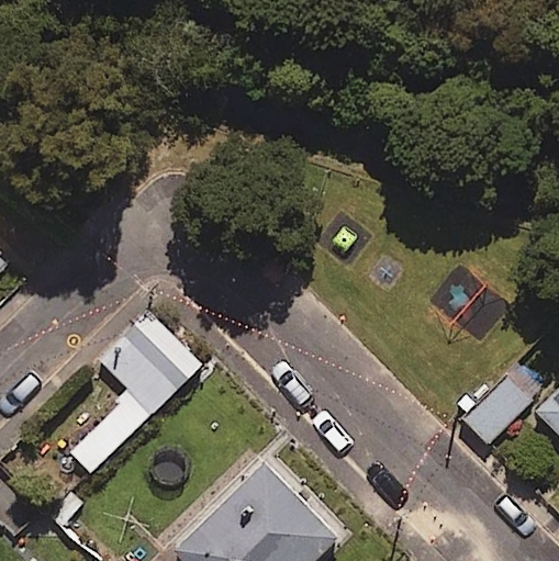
[(202,366),(148,310),(100,357),(132,391),(69,451),(91,473),(202,366)]
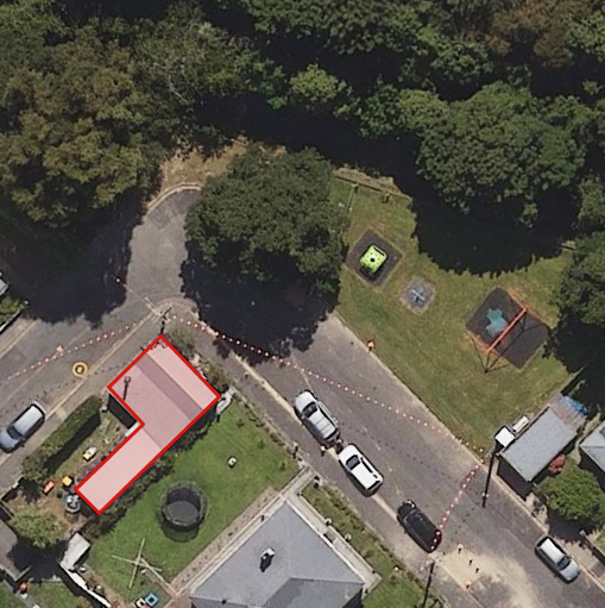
[(574,434),(550,411),(505,456),(529,480),(574,434)]
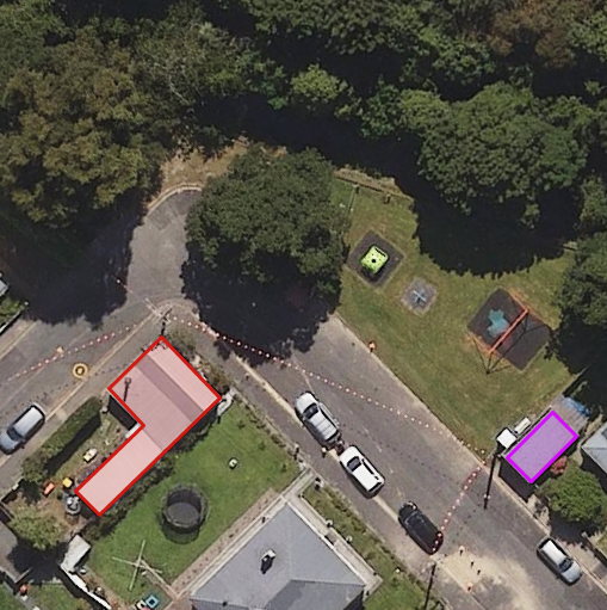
[(606,424),(586,448),(606,467),(606,424)]
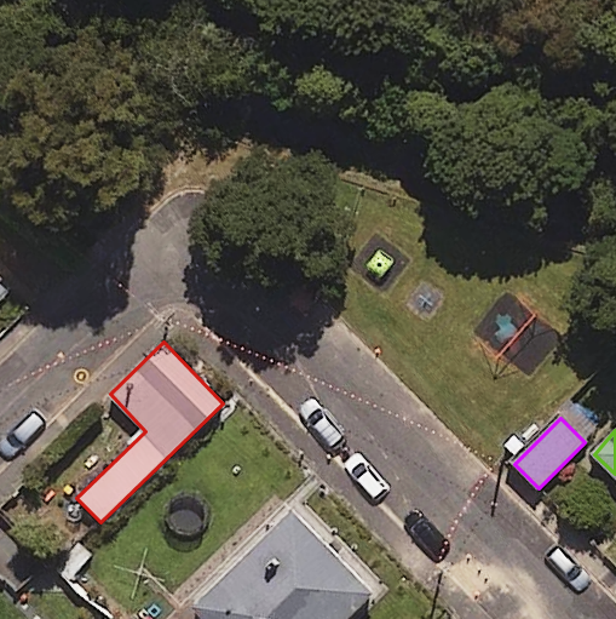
[(349,618),(374,595),(286,505),(186,603),(201,618),(349,618)]
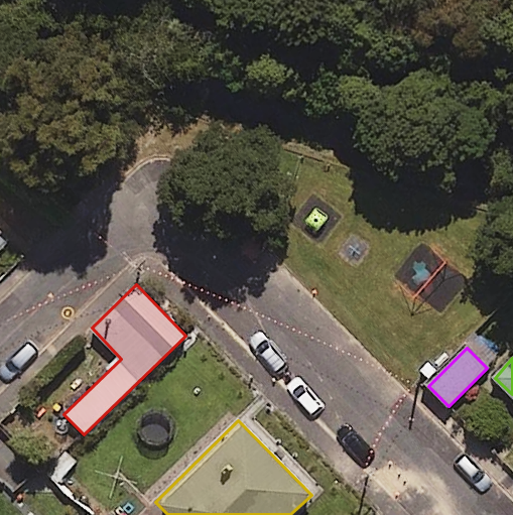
All buildings are outlined.
